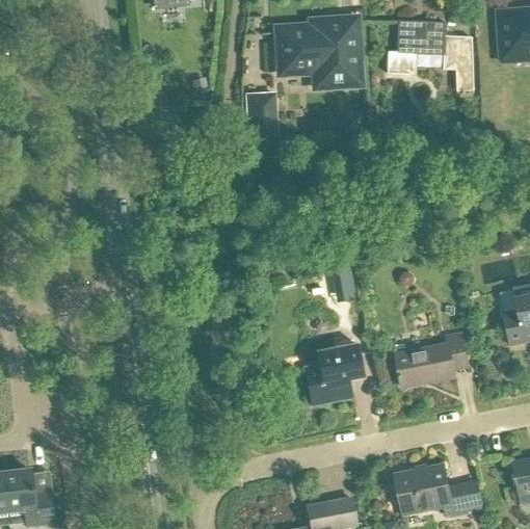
[(154,0),(155,8),(190,4),(189,0),(154,0)]
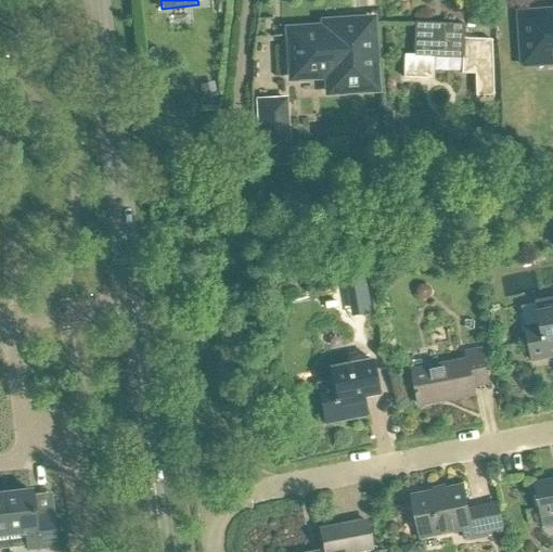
[(552,10),(524,12),(527,51),(552,49),(552,10)]
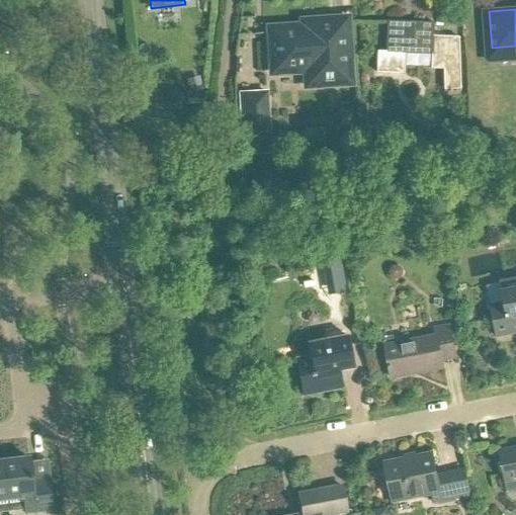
[(282,67),(284,67),(306,65),(307,76),(331,74),(331,83),(353,82),(349,17),(320,18),(320,27),(311,28),(311,27),(261,31),(262,32),(270,31),(271,59),(272,60),(272,61),(273,63),(274,64),(275,65),(276,66),(277,66),(279,67),(280,67),(282,67)]
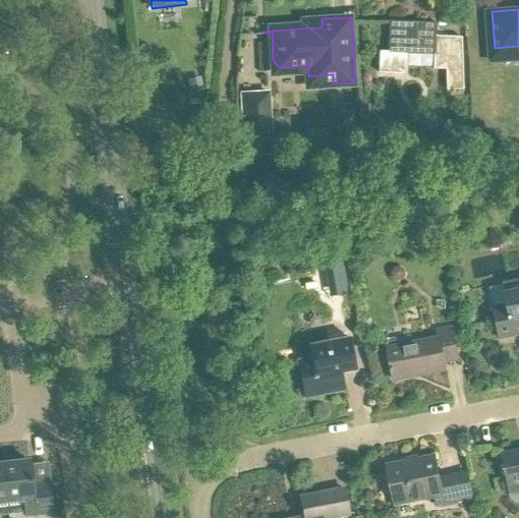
[(408,52),(435,53),(435,67),(447,67),(448,89),(464,88),(462,36),(437,35),(438,21),(391,19),(390,50),(381,50),(380,71),(407,72),(408,52)]
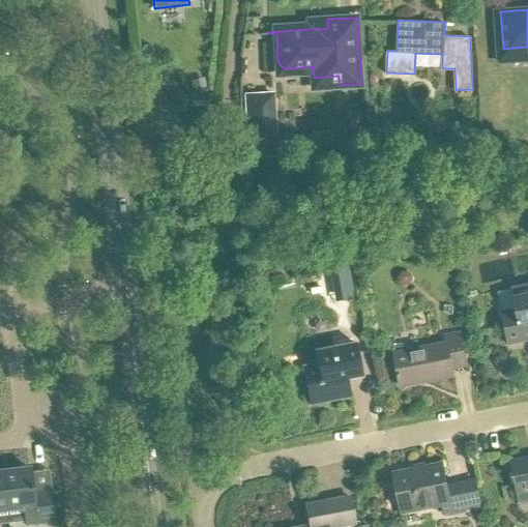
[(193,80),(196,93),(209,89),(206,77),(193,80)]
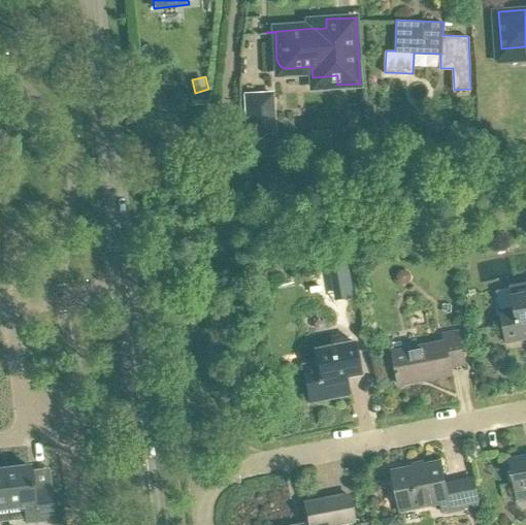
[(245,92),(244,92),(244,93),(248,138),(249,138),(251,157),(280,155),(278,136),(275,90),(245,92)]
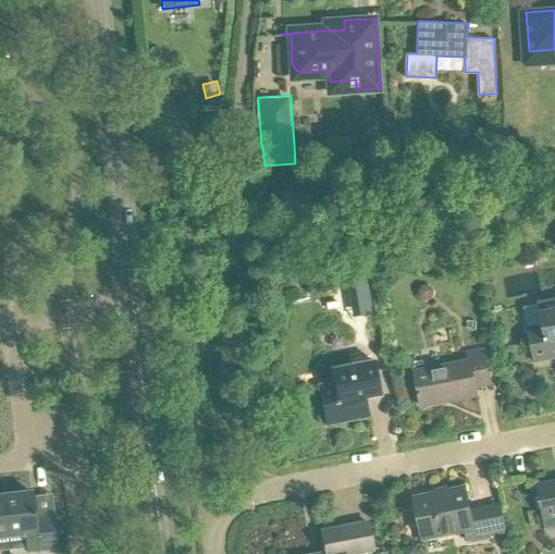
[(394,105),(384,105),(386,120),(395,120),(394,105)]
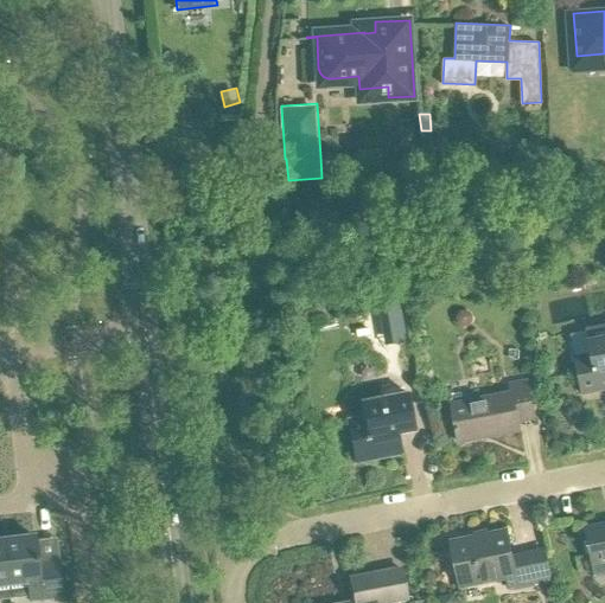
[(418,130),(402,130),(402,148),(419,148),(418,130)]
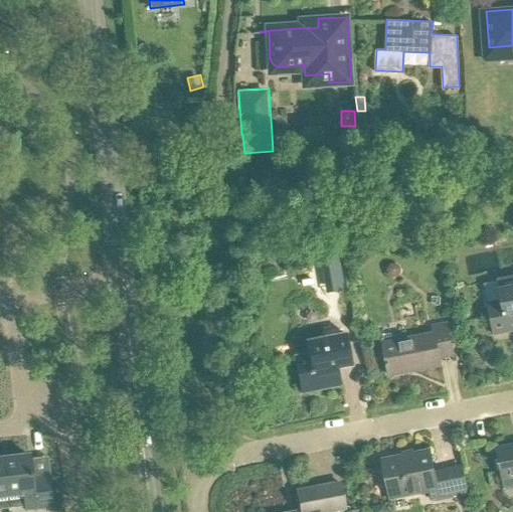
[(340,253),(320,258),(327,292),(346,288),(340,253)]
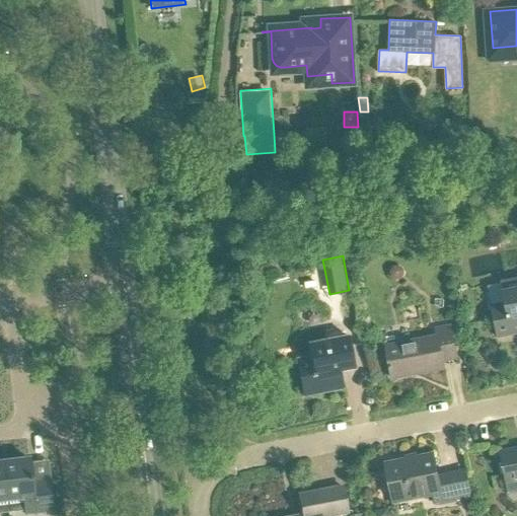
[(516,277),(503,280),(505,289),(508,301),(494,304),(500,336),(516,332),(516,277)]
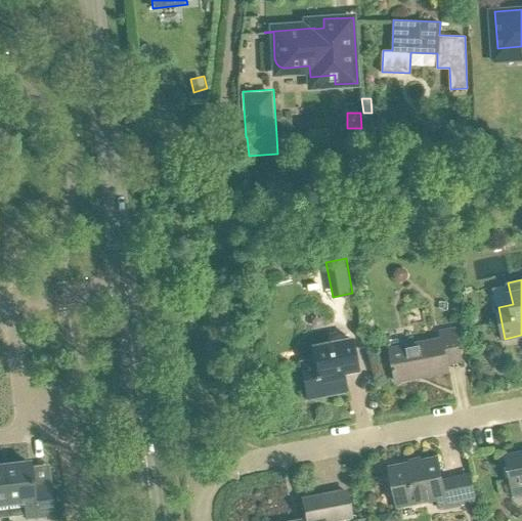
[(450,363),(463,360),(457,328),(442,331),(444,338),(392,348),(398,381),(451,371),(450,363)]
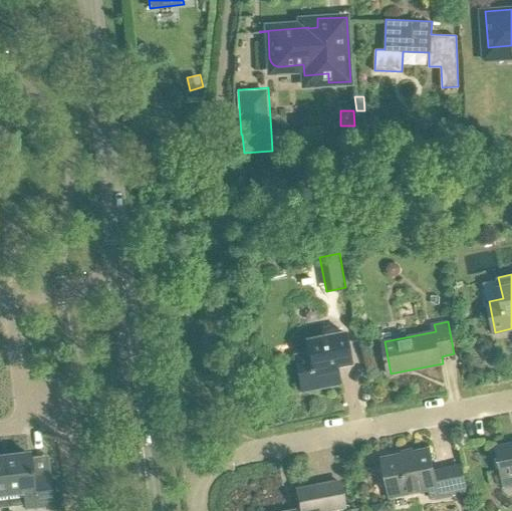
[(352,363),(346,331),(307,338),(309,351),(295,354),(302,391),(341,382),(338,366),(352,363)]
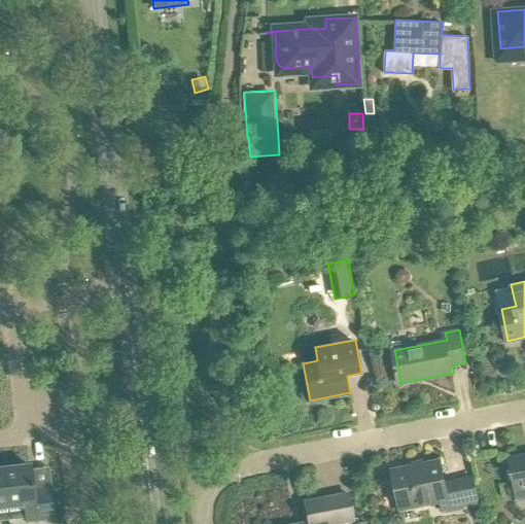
[(524,455),(512,458),(515,476),(520,501),(524,503),(524,455)]
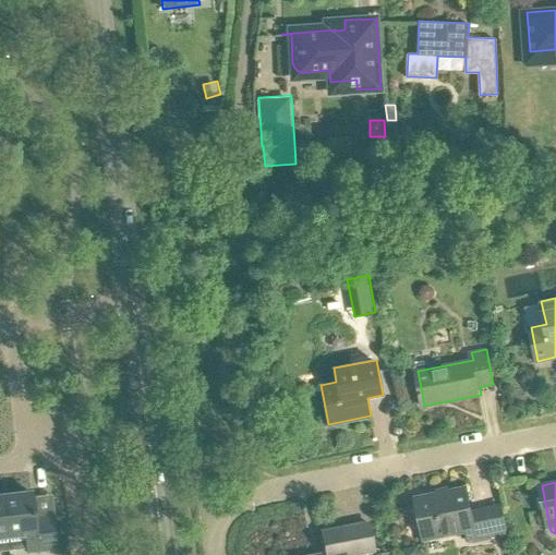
[(469,486),(417,496),(419,504),(425,539),(469,530),(471,540),(495,534),(488,505),(473,508),(472,504),(469,486)]
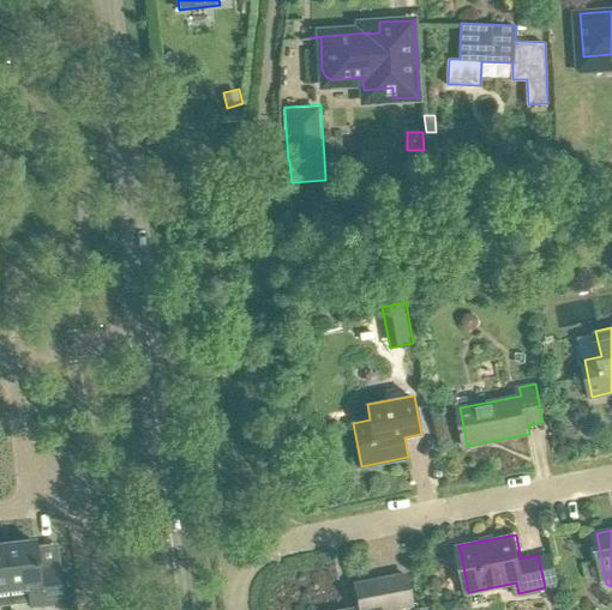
[(31,602),(31,605),(65,601),(61,566),(40,568),(37,554),(36,539),(5,543),(6,554),(11,589),(12,604),(31,602)]
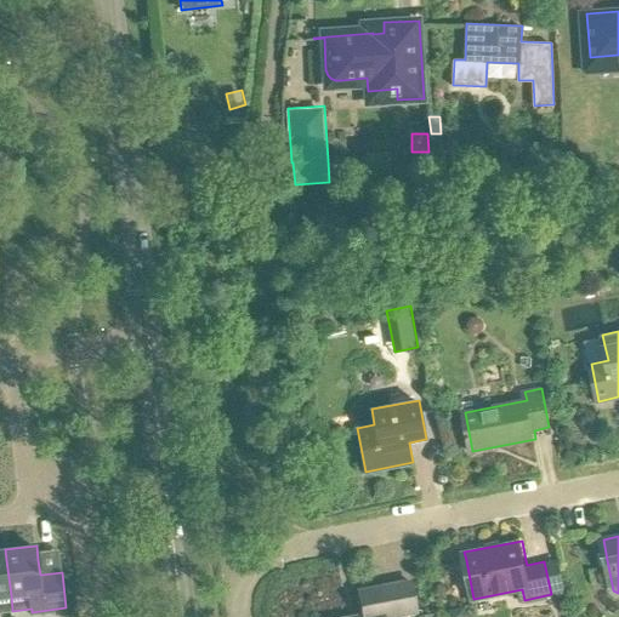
[(0,612),(12,611),(11,595),(6,560),(5,549),(0,549),(0,612)]
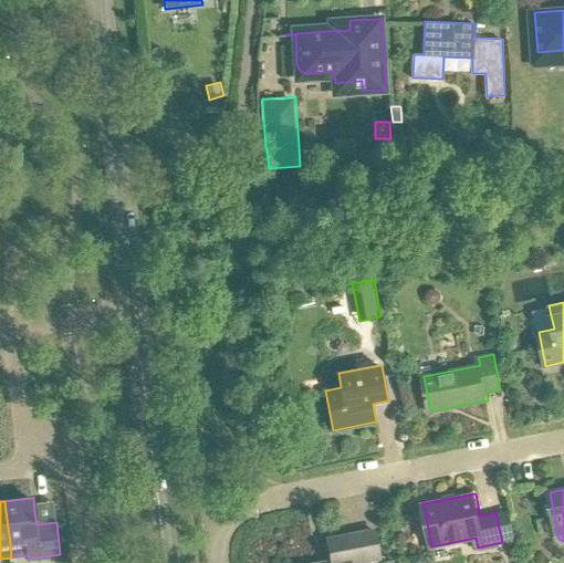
[(351,562),(380,558),(375,529),(327,538),(332,560),(315,562),(351,562)]
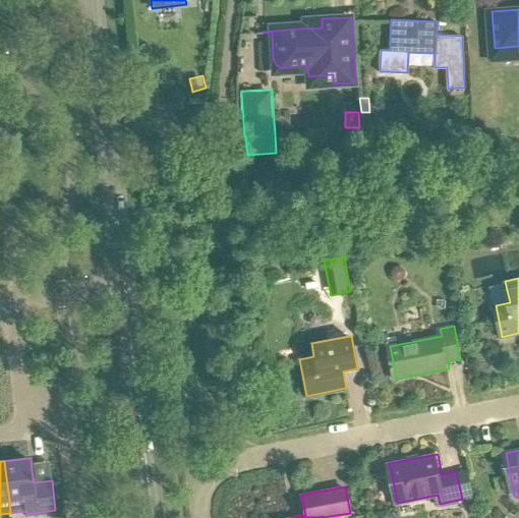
[(393,507),(381,510),(382,517),(391,517),(395,514),(393,507)]
